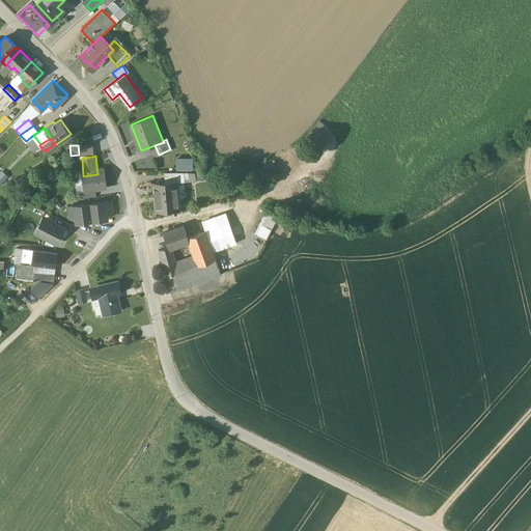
[(193,170),(193,157),(176,157),(176,169),(193,170)]
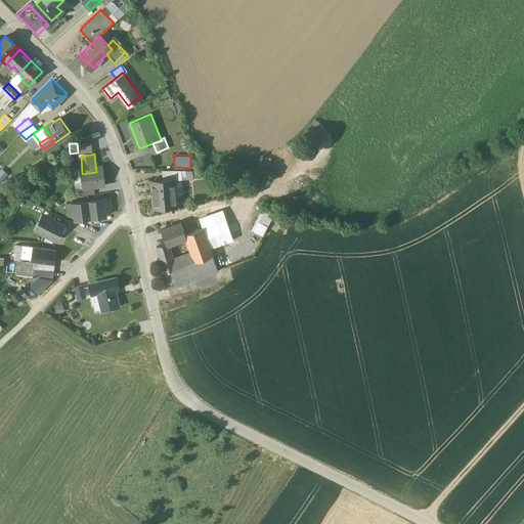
[(182,170),(163,170),(163,180),(175,179),(175,180),(182,180),(182,170)]
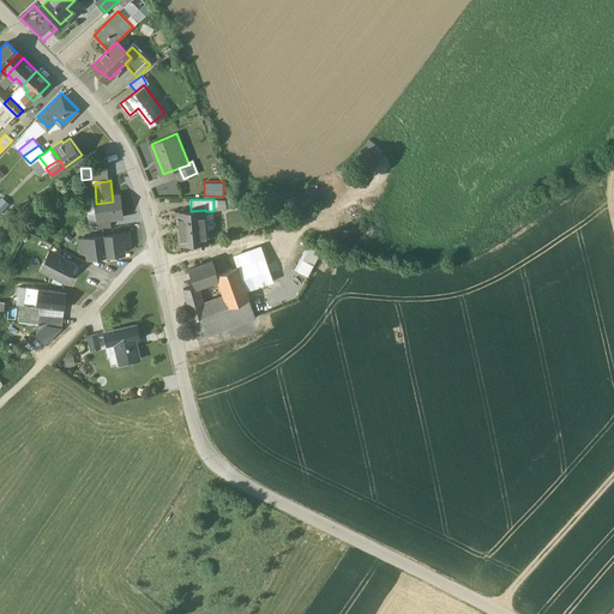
[(113,202),(96,204),(97,218),(125,216),(124,200),(113,202)]
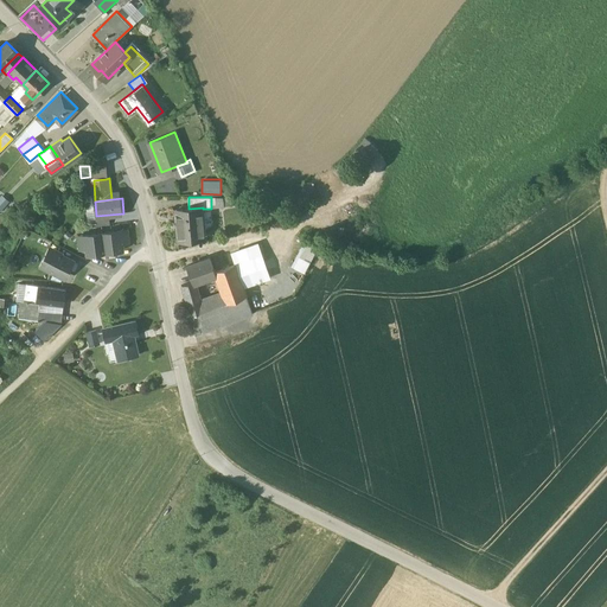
[(189,209),(177,210),(179,229),(178,229),(179,241),(202,238),(200,224),(204,224),(203,209),(203,208),(189,209)]
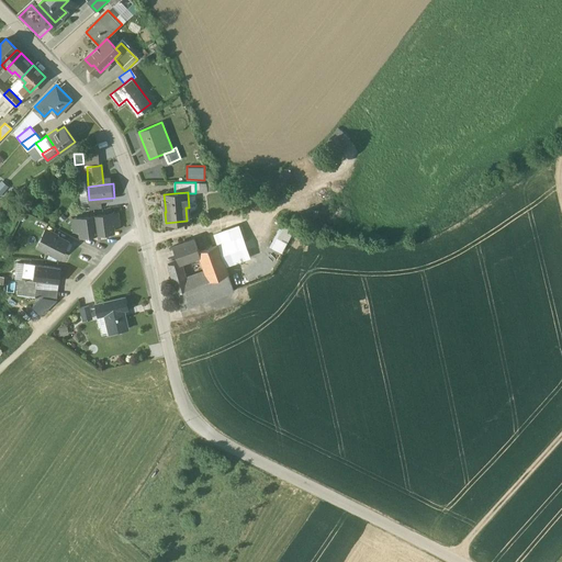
[(117,213),(94,216),(97,234),(111,232),(111,231),(113,229),(113,225),(120,224),(117,213)]
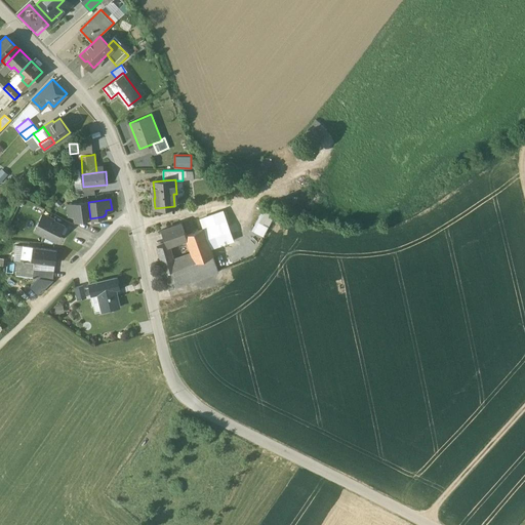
[(88,202),(67,204),(69,215),(74,214),(75,219),(78,218),(78,219),(90,218),(88,202)]
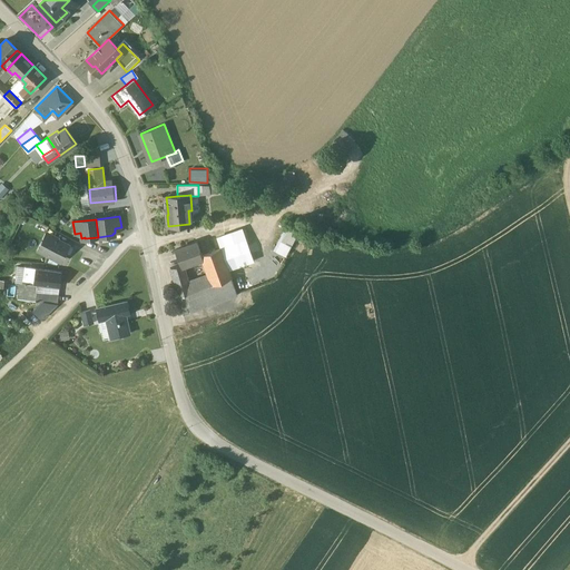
[(274,249),(286,256),(297,234),(285,228),(274,249)]
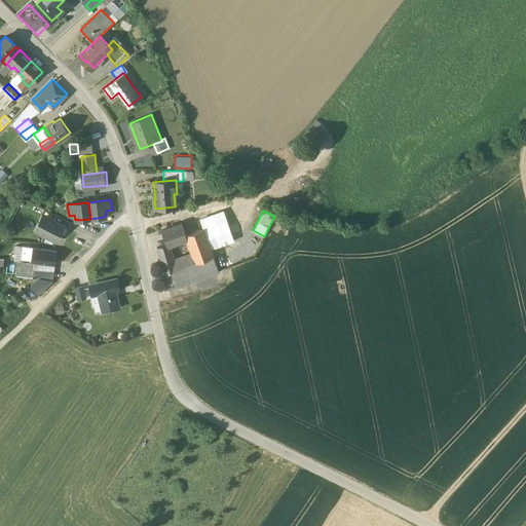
[(63,226),(43,217),(36,231),(54,240),(63,226)]
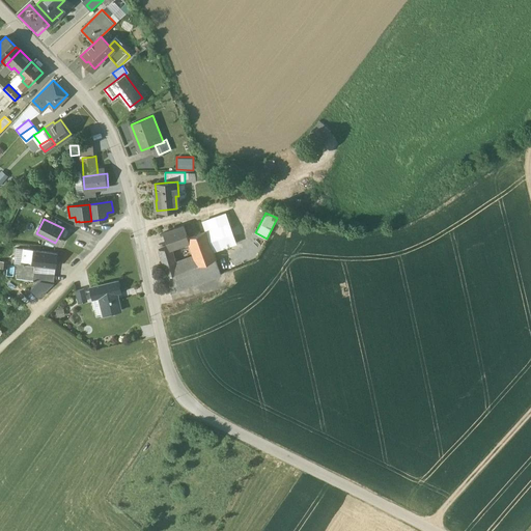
[(228,222),(205,230),(213,251),(236,243),(228,222)]
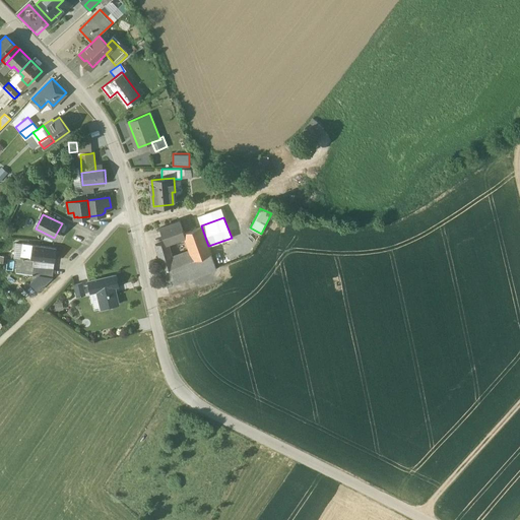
[(180,220),(160,228),(166,242),(168,242),(184,236),(185,236),(184,232),(180,220)]
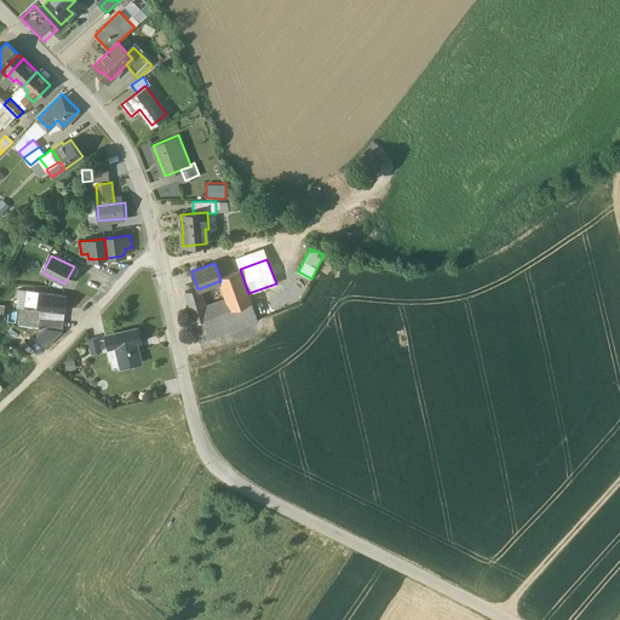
[(240,269),(219,276),(220,281),(219,281),(225,298),(228,309),(252,302),(248,293),(240,269)]
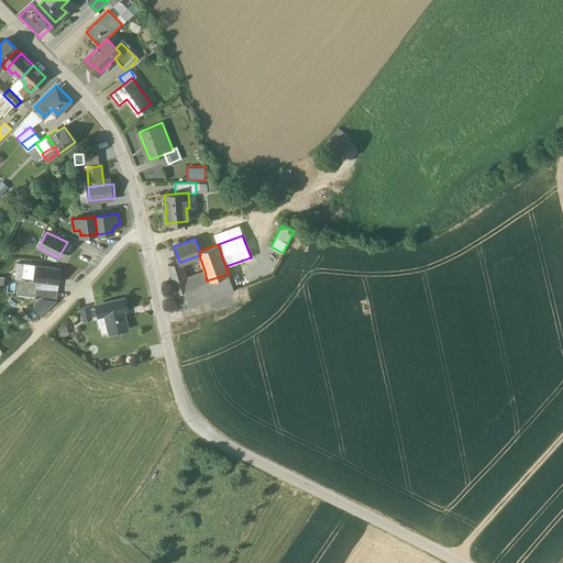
[(179,262),(168,265),(172,274),(184,269),(181,262),(179,262)]
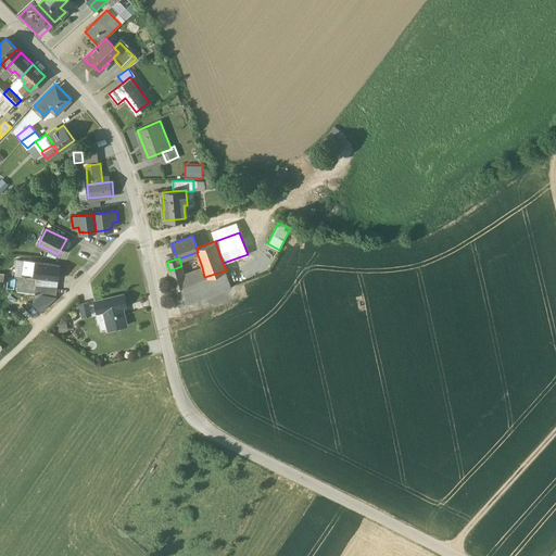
[(35,262),(25,261),(22,291),(34,292),(35,285),(36,276),(33,276),(35,262)]
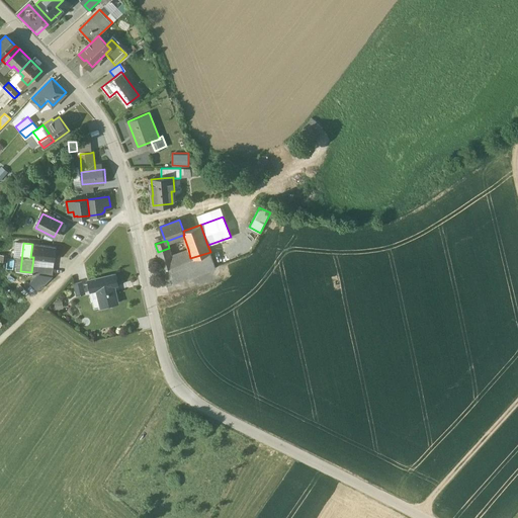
[(56,247),(32,244),(30,257),(33,257),(54,259),(56,247)]
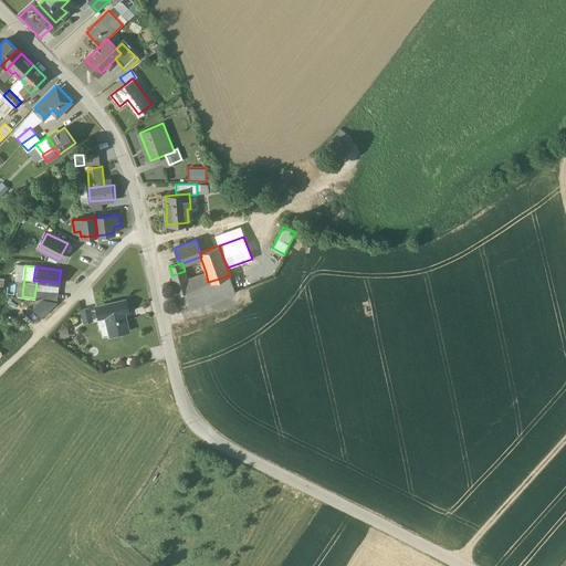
[(185,271),(173,275),(176,291),(181,312),(192,307),(188,289),(186,279),(185,271)]
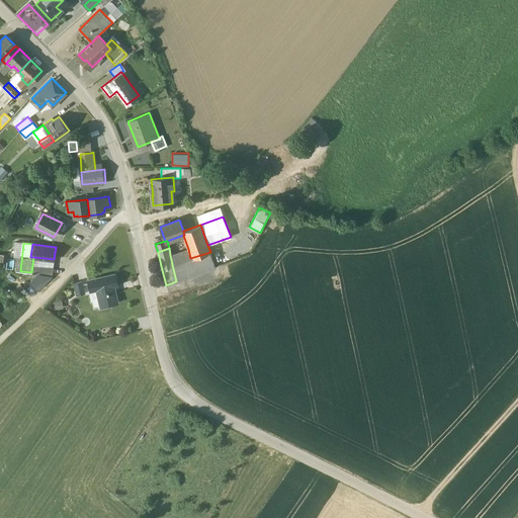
[(188,249),(170,255),(172,264),(190,258),(188,249)]
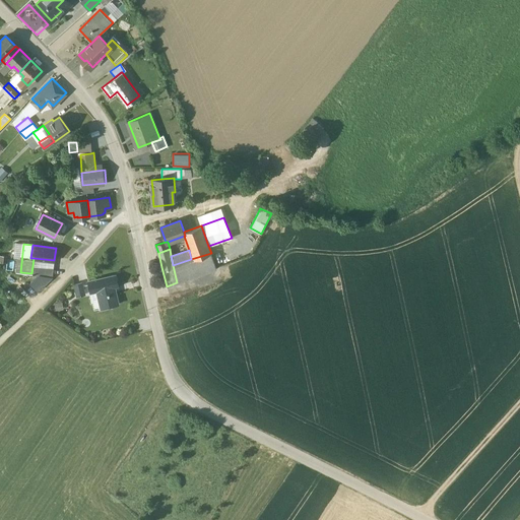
[(191,259),(173,265),(177,282),(216,268),(211,253),(191,259)]
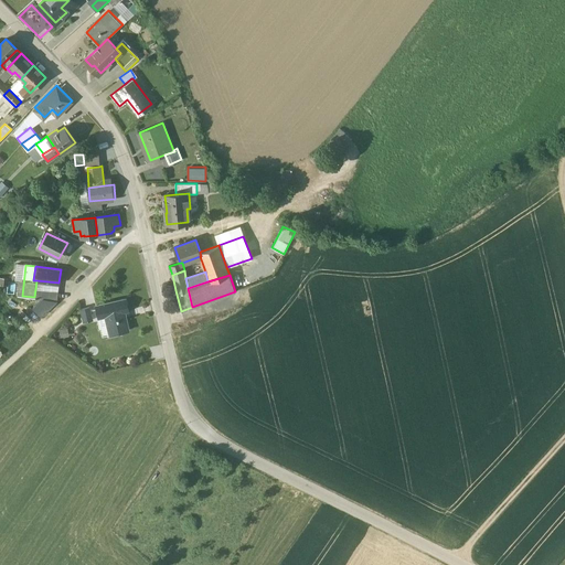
[(57,292),(59,283),(36,280),(35,289),(48,290),(57,292)]
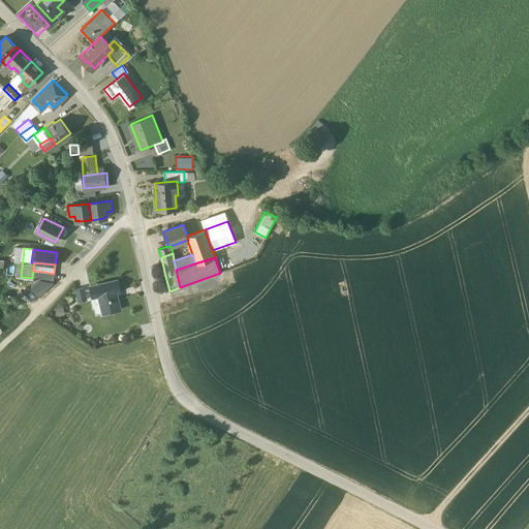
[(44,272),(33,271),(32,278),(41,279),(43,280),(44,272)]
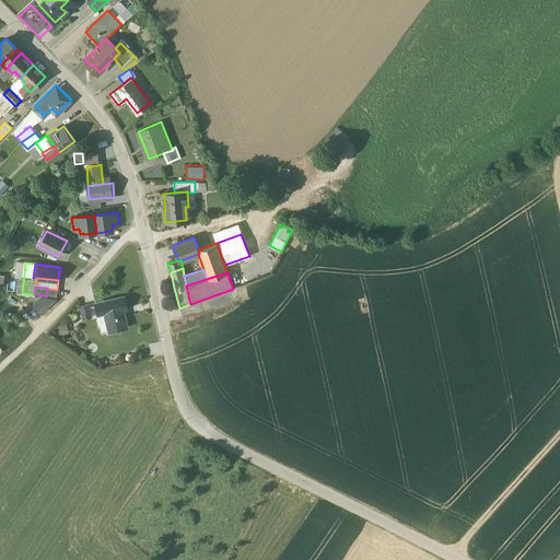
[(57,290),(47,288),(46,296),(56,298),(57,290)]
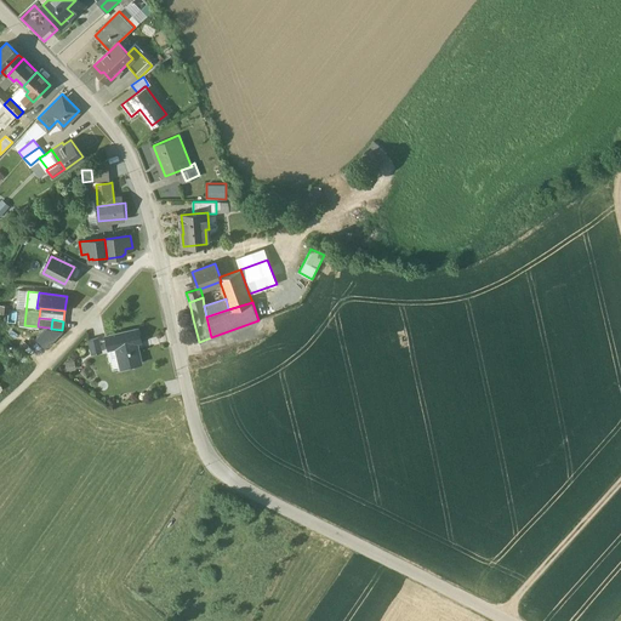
[(38,339),(46,348),(62,332),(62,330),(51,329),(49,328),(38,339)]
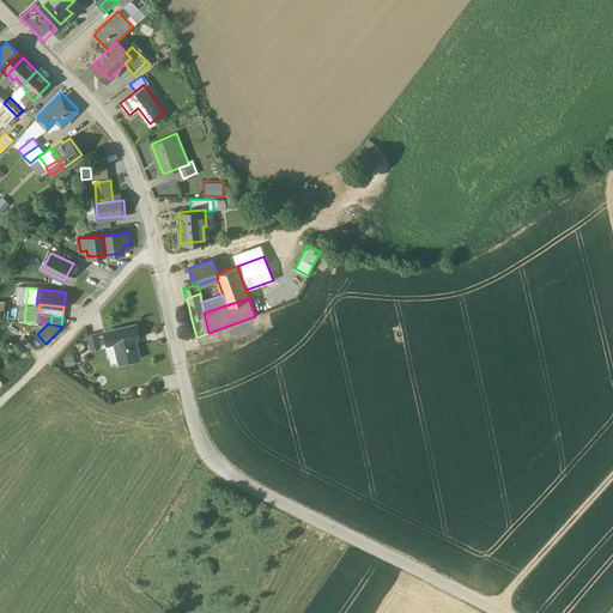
[(137,325),(104,332),(107,345),(114,344),(119,363),(139,358),(135,339),(139,338),(137,325)]
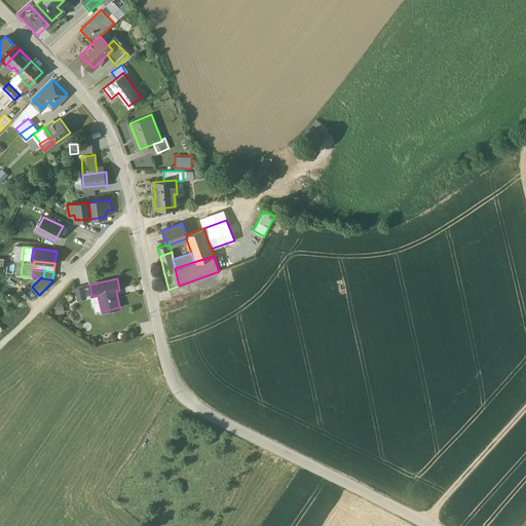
[(83,287),(75,288),(78,300),(85,298),(83,287)]
